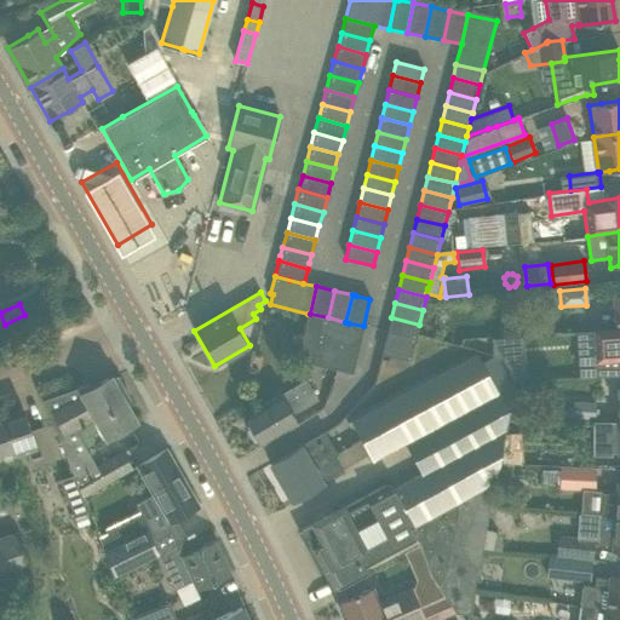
[(308,314),(297,361),(337,369),(343,345),(359,349),(363,326),(349,323),(345,322),(328,317),(310,314),(308,314)]
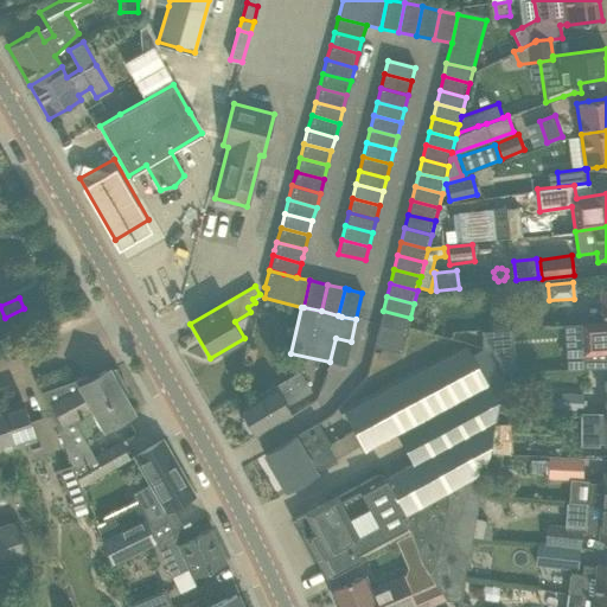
[(410,318),(383,311),(379,325),(407,331),(410,318)]
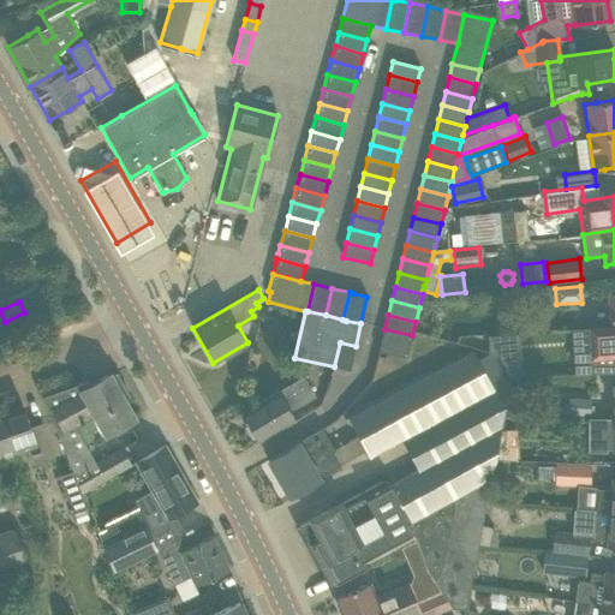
[(614,326),(611,326),(569,329),(572,374),(614,370),(614,326)]
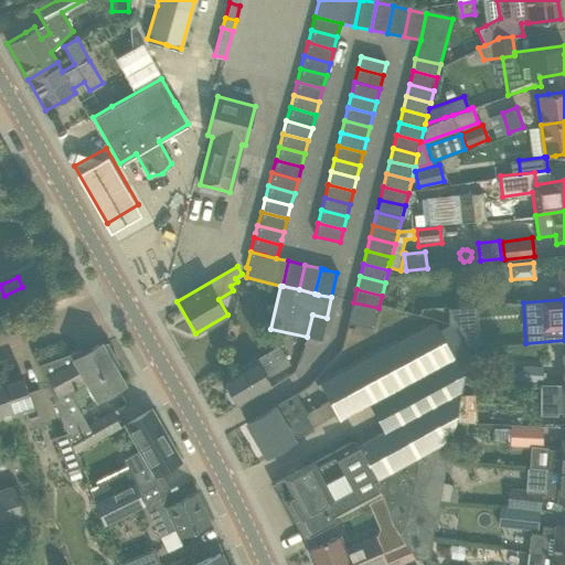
[(373,329),(379,308),(353,302),(348,323),(373,329)]
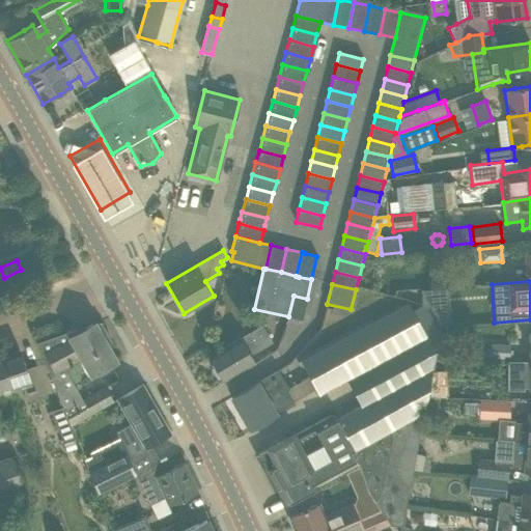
[(317,393),(336,384),(346,378),(361,407),(339,418),(353,443),(388,426),(424,410),(425,408),(427,396),(441,329),(439,325),(429,309),(428,306),(422,304),(412,309),(408,303),(300,361),(308,376),(315,389),(317,393)]
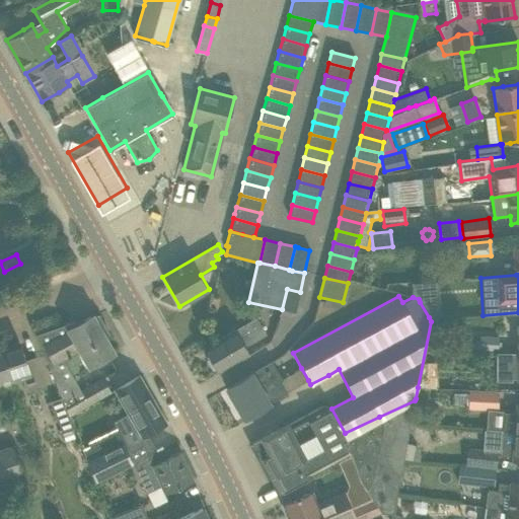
[(438,301),(420,302),(429,317),(440,316),(438,301)]
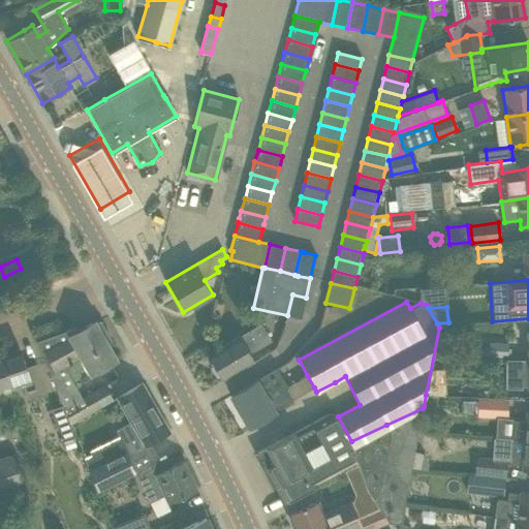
[(62,406),(69,424),(112,399),(104,385),(82,398),(74,385),(92,376),(90,373),(116,359),(106,343),(112,340),(100,320),(95,322),(94,320),(78,331),(75,328),(36,341),(44,361),(43,361),(62,406)]
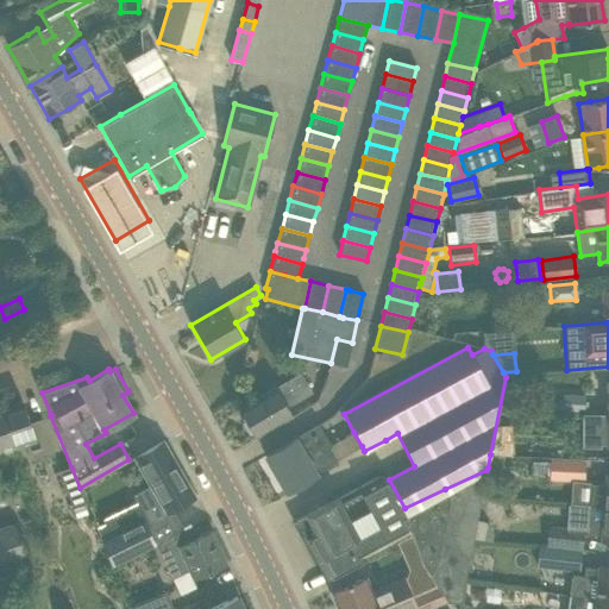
[(276,426),(292,416),(286,405),(296,399),(297,401),(312,393),(300,372),(276,387),(258,395),(237,407),(255,438),(276,426)]
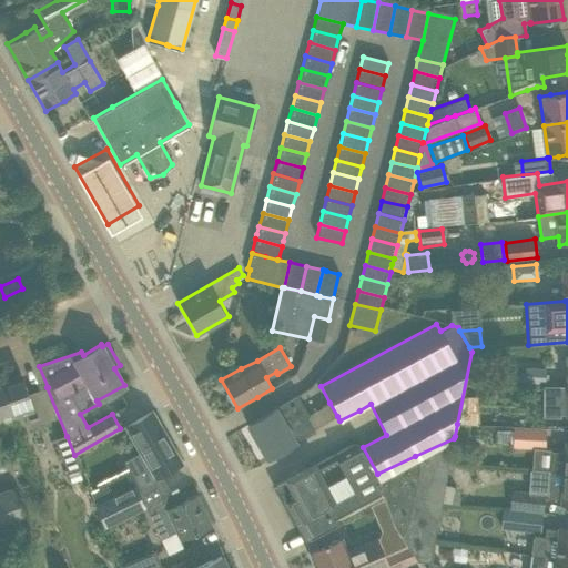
[(546,385),(546,367),(523,367),(523,384),(546,385)]
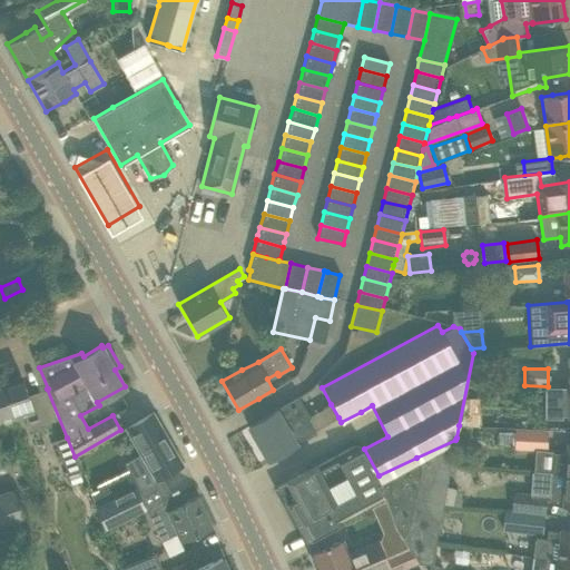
[(20,375),(1,381),(15,419),(25,415),(29,429),(49,422),(38,392),(27,395),(20,375)]
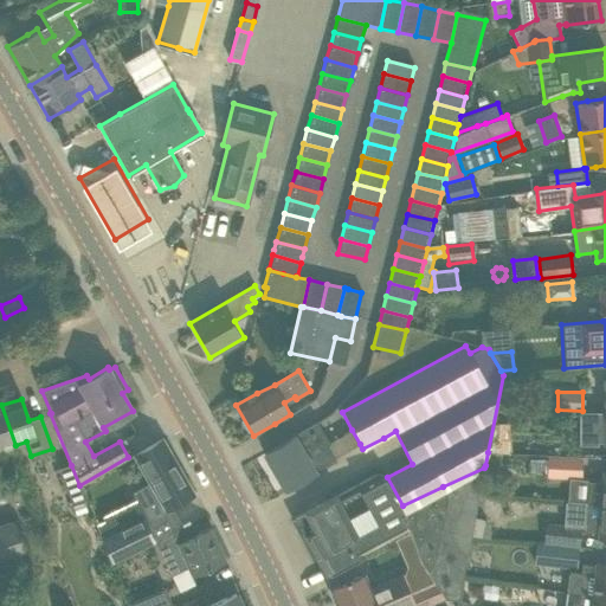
[(0,472),(0,450),(15,445),(1,405),(0,405),(0,489),(5,488),(0,472)]
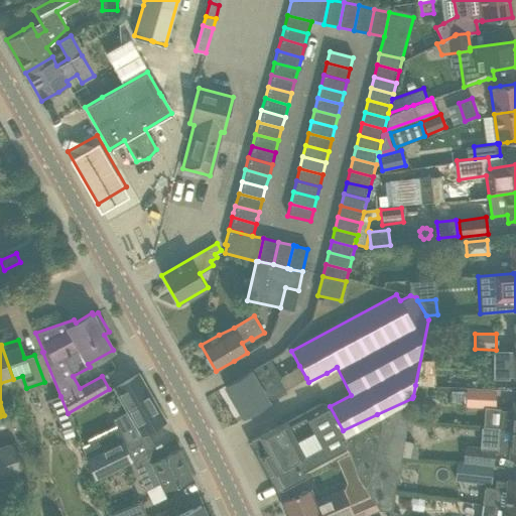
[(515,351),(495,351),(495,379),(512,379),(512,378),(515,378),(515,379),(515,351)]
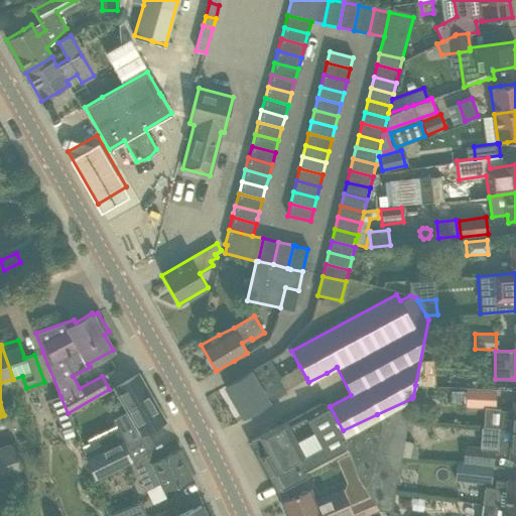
[(299,366),(280,377),(269,359),(225,386),(242,416),(306,378),(299,366)]
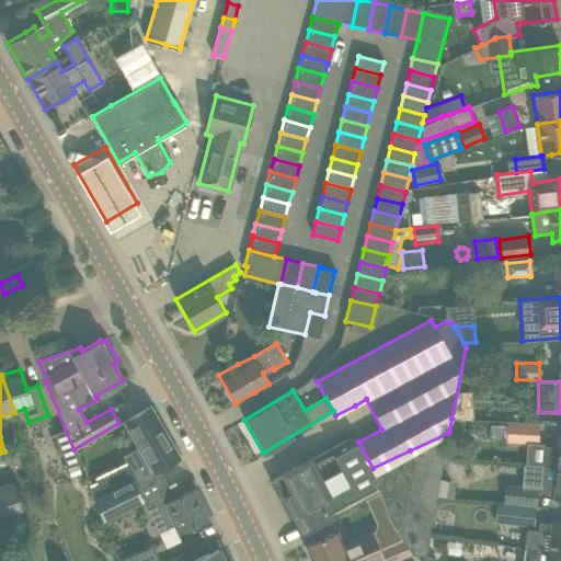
[(138,447),(122,456),(127,466),(136,480),(138,484),(156,474),(153,471),(179,457),(150,407),(123,422),(138,447)]
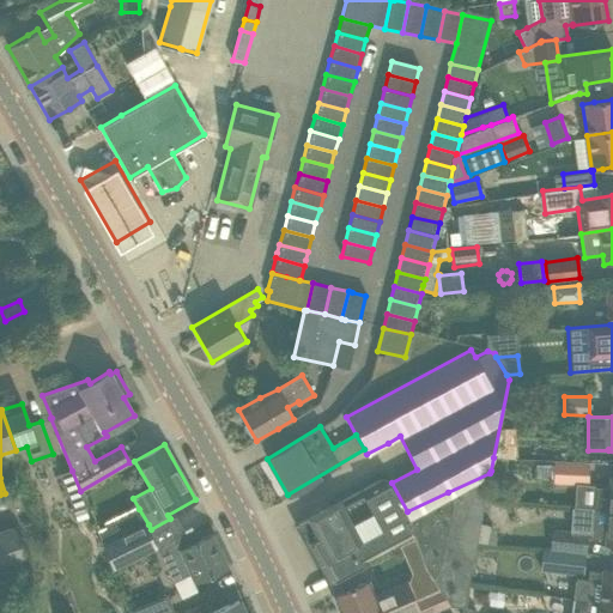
[(493,457),(491,471),(497,472),(503,467),(504,459),(493,457)]
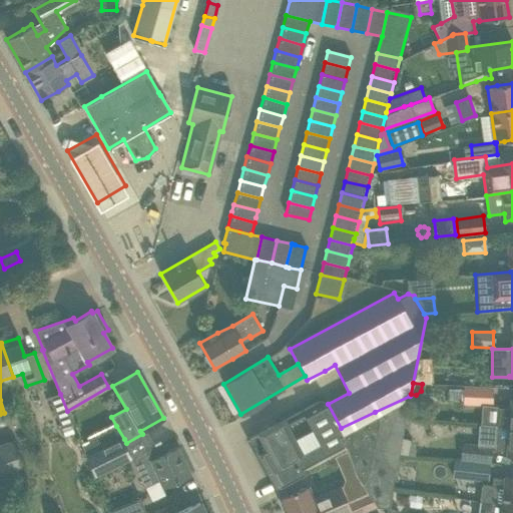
[(448,389),(447,401),(462,402),(462,404),(482,405),(490,406),(491,391),(463,389),(463,390),(448,389)]
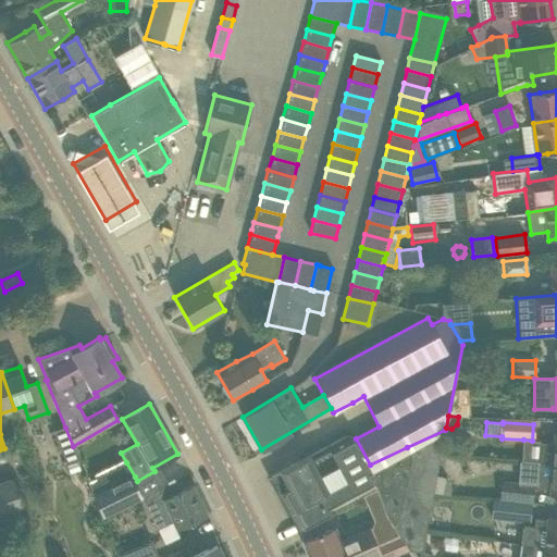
[(65,428),(53,431),(61,452),(74,446),(73,446),(65,428)]
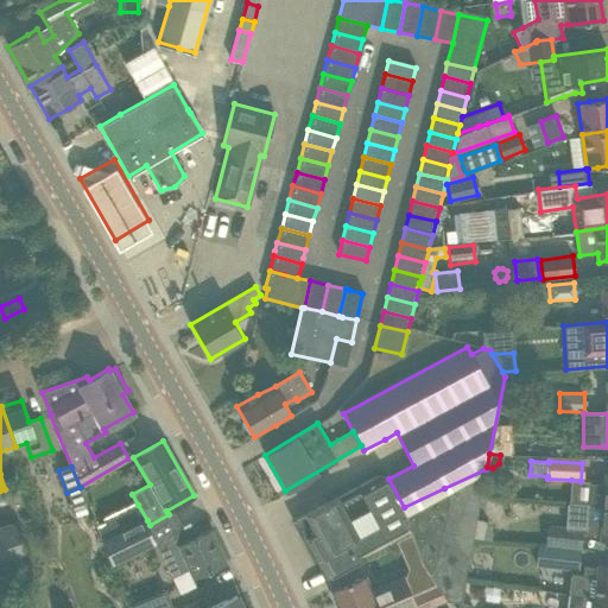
[(315,508),(293,520),(324,578),(346,568),(399,539),(411,533),(413,543),(420,563),(426,571),(437,587),(445,600),(460,601),(486,469),(444,488),(404,507),(388,479),(382,481),(379,474),(315,508)]
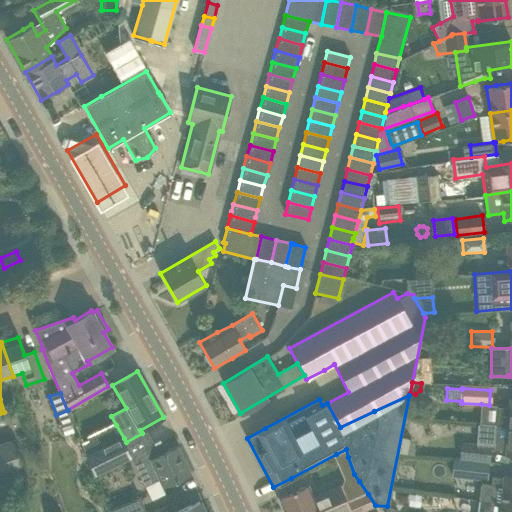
[(496,409),(495,424),(508,425),(511,425),(511,397),(510,398),(509,410),(496,409)]
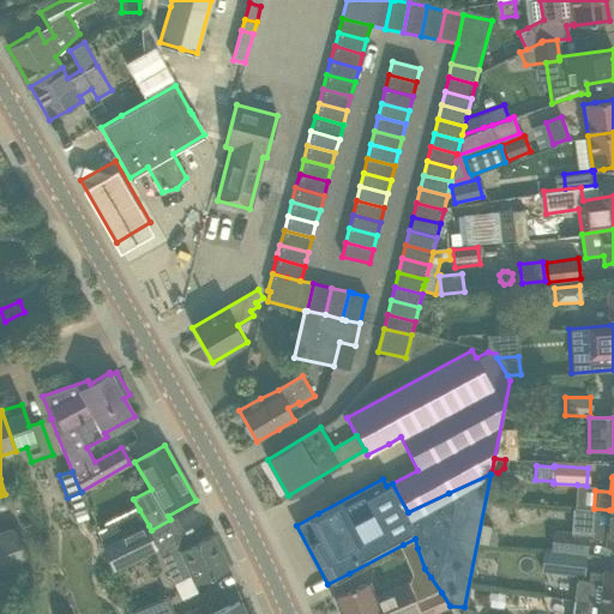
[(613,510),(594,509),(591,539),(608,540),(607,545),(613,545),(613,510)]
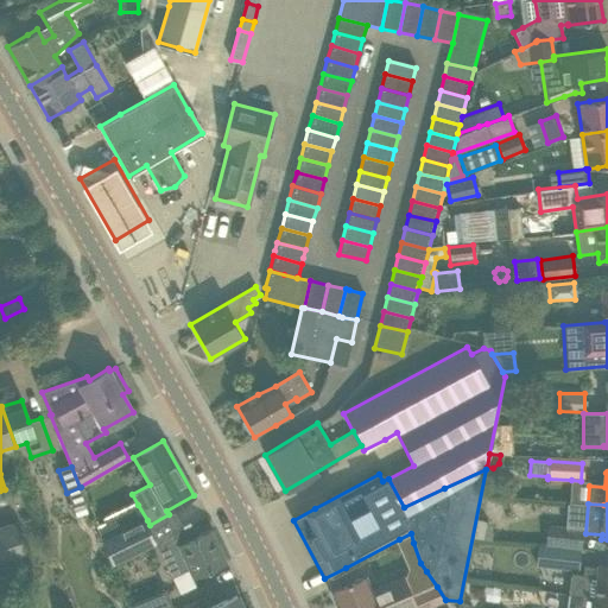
[(143,520),(101,540),(112,565),(154,544),(153,543),(143,520)]
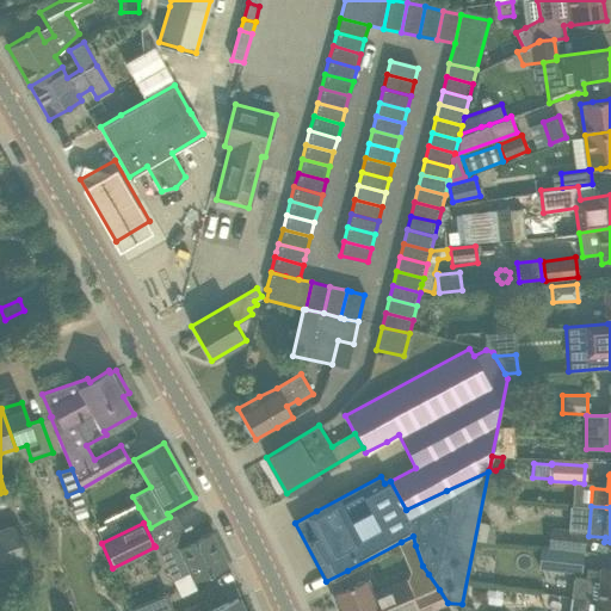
[(0,529),(0,572),(26,563),(13,524),(0,529)]
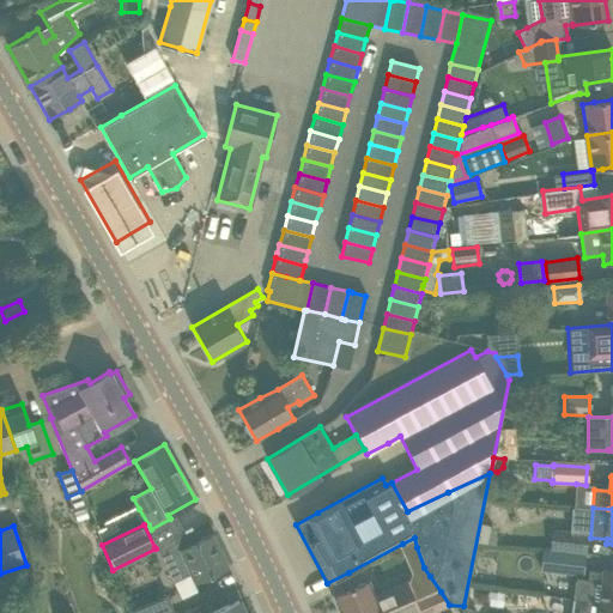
[(194,583),(206,577),(228,568),(212,534),(198,540),(192,528),(155,547),(156,548),(157,551),(159,551),(173,581),(189,574),(194,583)]
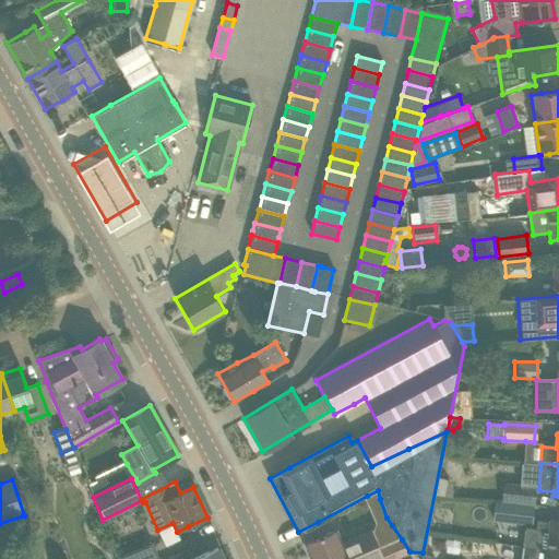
[(503,482),(501,501),(533,506),(535,486),(503,482)]
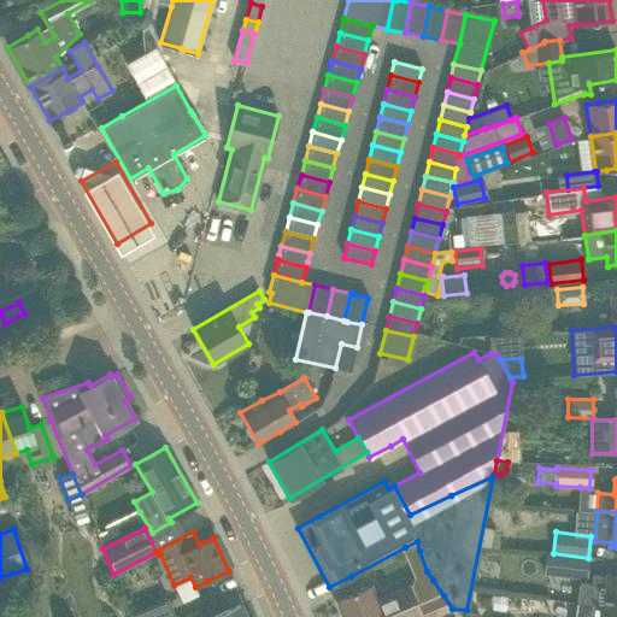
[(417,541),(405,547),(410,556),(419,551),(417,541)]
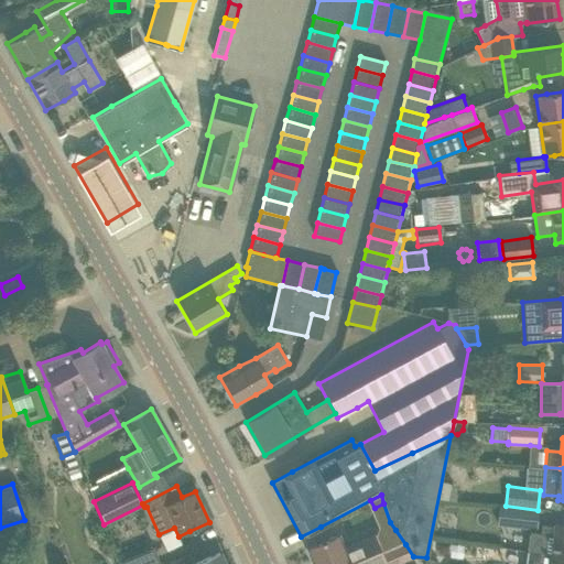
[(499,524),(534,530),(537,512),(501,508),(499,524)]
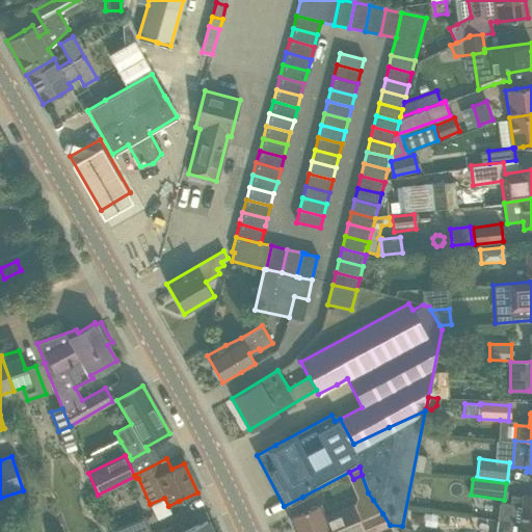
[(520,524),(531,525),(531,495),(524,494),(524,498),(511,496),(510,504),(500,503),(497,521),(520,524)]
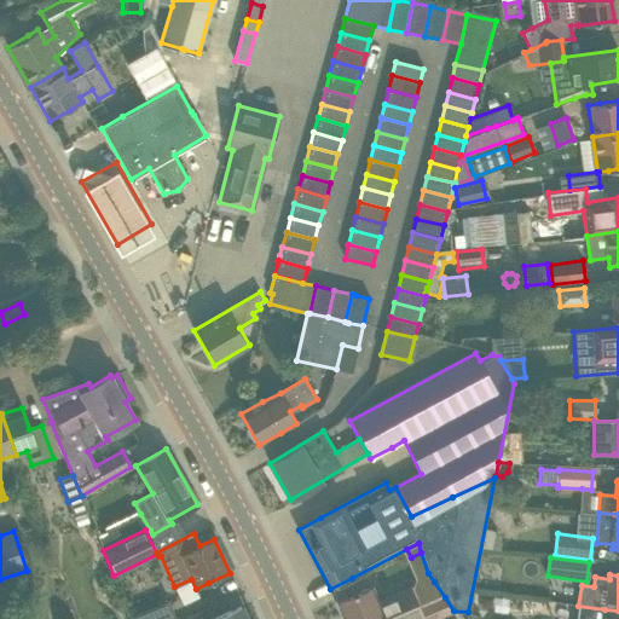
[(432,618),(453,611),(445,597),(418,608),(409,588),(376,602),(369,588),(358,591),(336,601),(343,618),(432,618)]
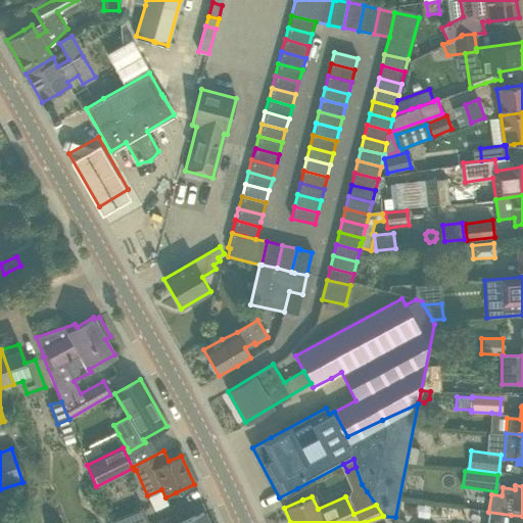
[(110,521),(110,522),(148,522),(142,508),(110,521)]
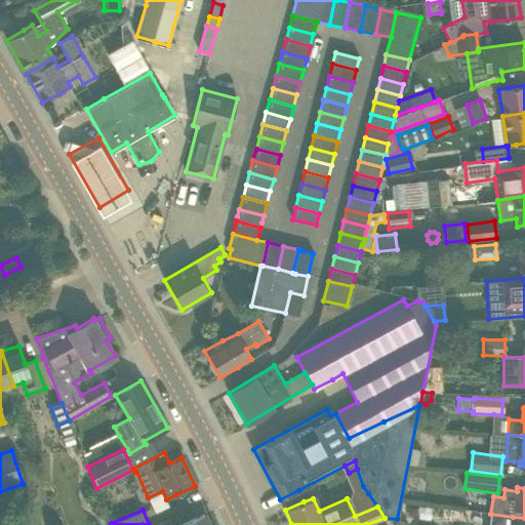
[(176,524),(207,524),(204,514),(185,522),(176,524)]
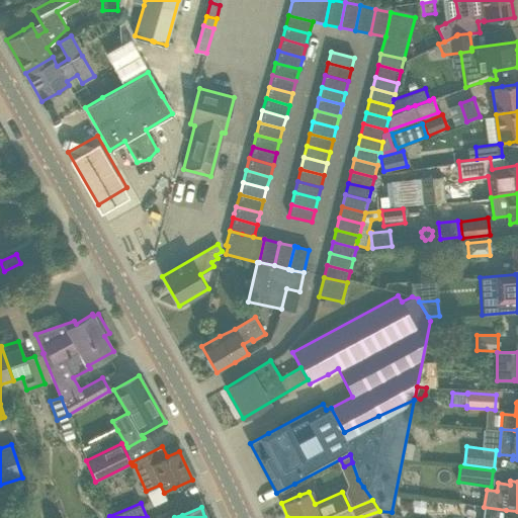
[(484,507),(482,517),(517,517),(517,511),(506,510),(484,507)]
